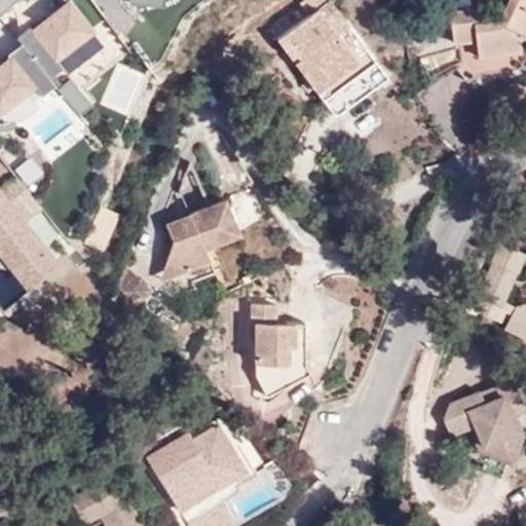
[(73,0),(66,0),(32,28),(58,59),(96,29),(73,0)]
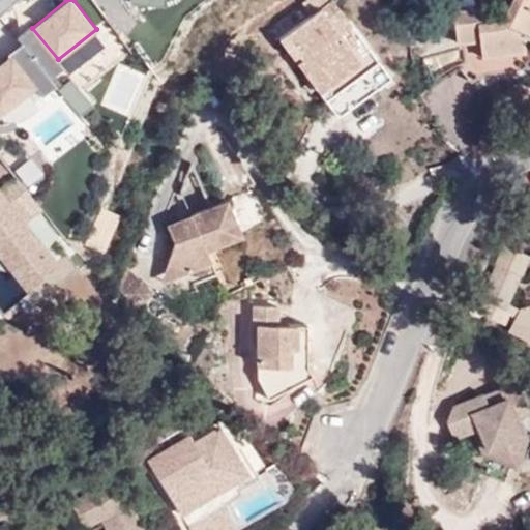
[(330,0),(328,0),(277,37),(340,116),(391,76),(330,0)]
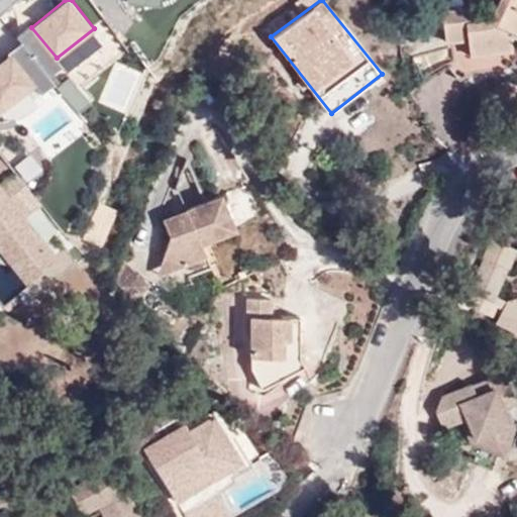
[(516,0),(496,0),(488,17),(473,19),(471,7),(440,11),(445,48),(449,47),(451,61),(446,64),(458,79),(471,72),(512,67),(509,37),(516,15),(516,0)]
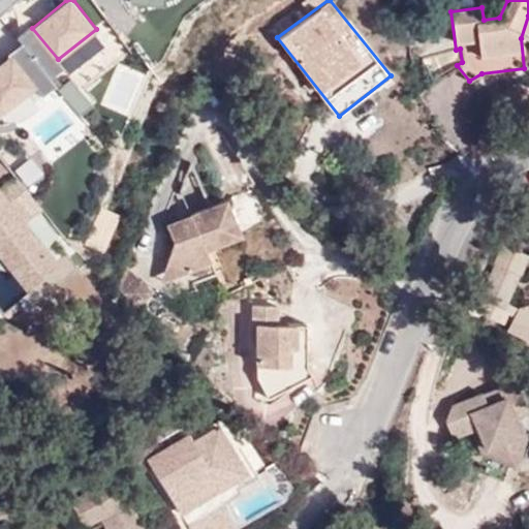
[(11,54),(0,63),(0,114),(36,84),(11,54)]
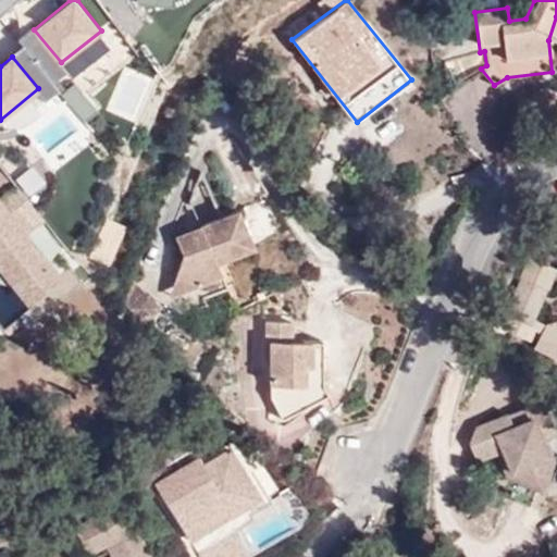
[(25,234),(45,219),(16,187),(0,198),(0,261),(14,279),(32,300),(73,267),(59,251),(47,262),(25,234)]
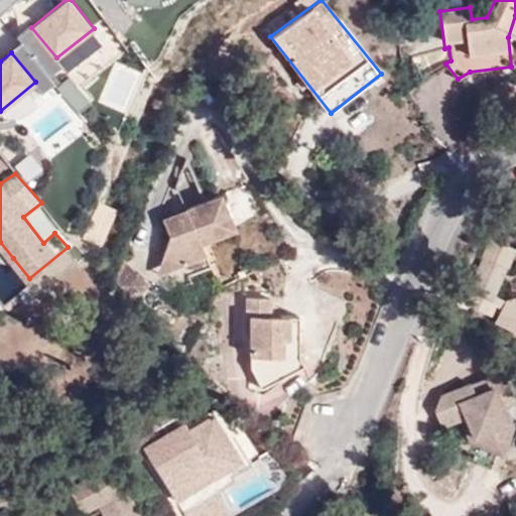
[(203,254),(198,243),(232,227),(217,195),(159,220),(166,235),(160,257),(179,263),(203,254)]
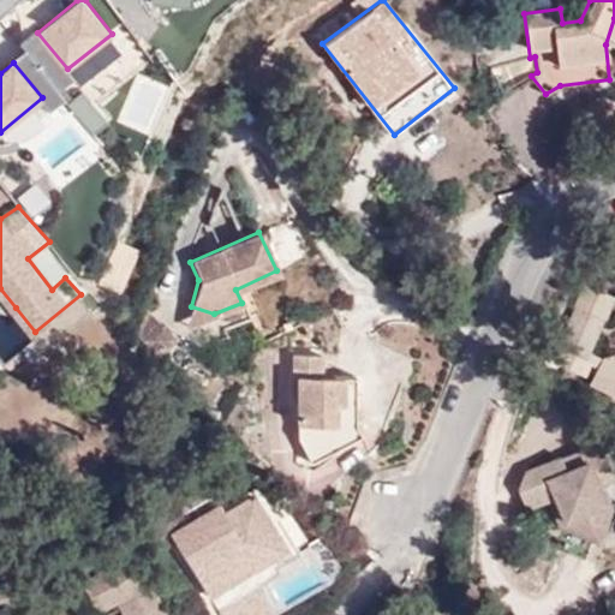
[(185,327),(214,314),(191,306),(185,327)]
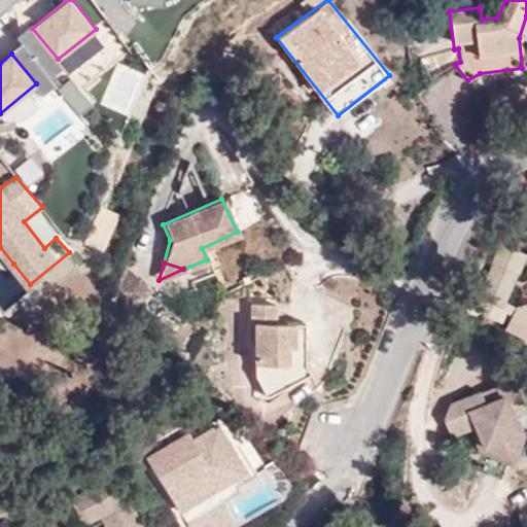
[(115,288),(134,307),(148,293),(123,267),(115,288)]
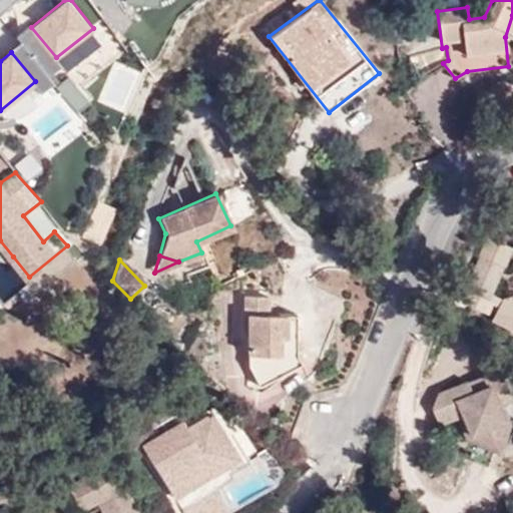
[(295,353),(295,314),(266,311),(266,296),(242,295),(243,322),(246,321),(247,356),(246,364),(258,385),(299,361),(295,353)]
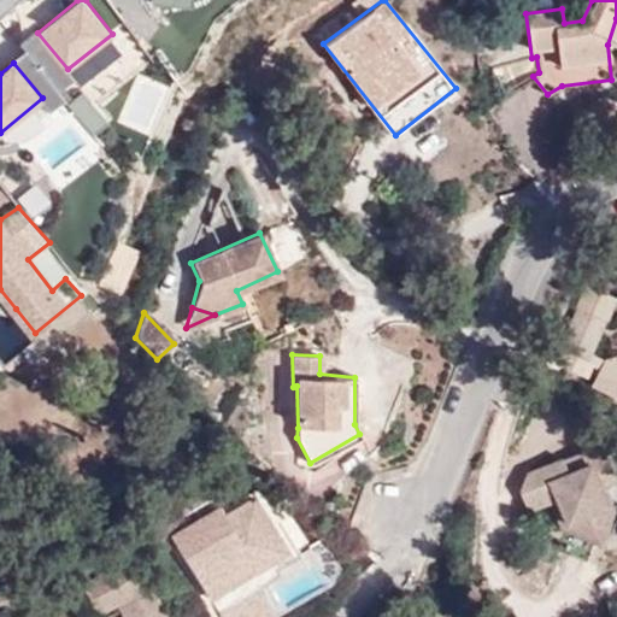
[(594,441),(558,458),(563,470),(600,454),(594,441)]
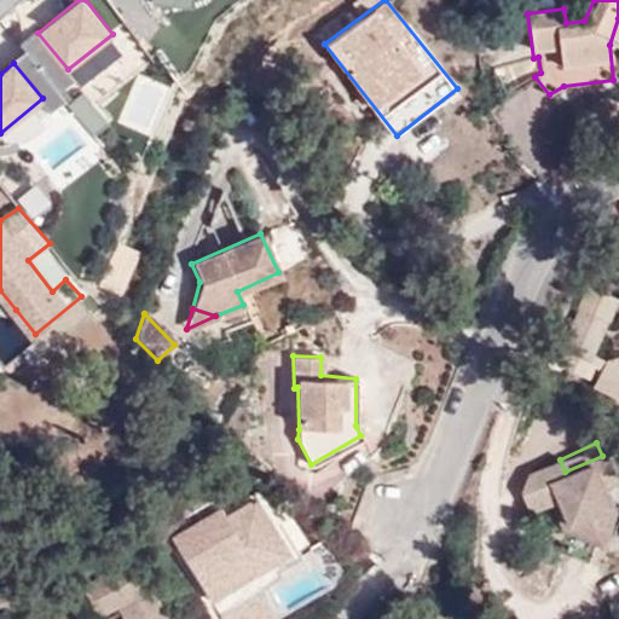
[(525,472),(516,490),(536,498),(550,492),(565,524),(593,536),(605,507),(597,487),(601,486),(613,481),(602,456),(565,472),(560,460),(559,457),(525,472)]
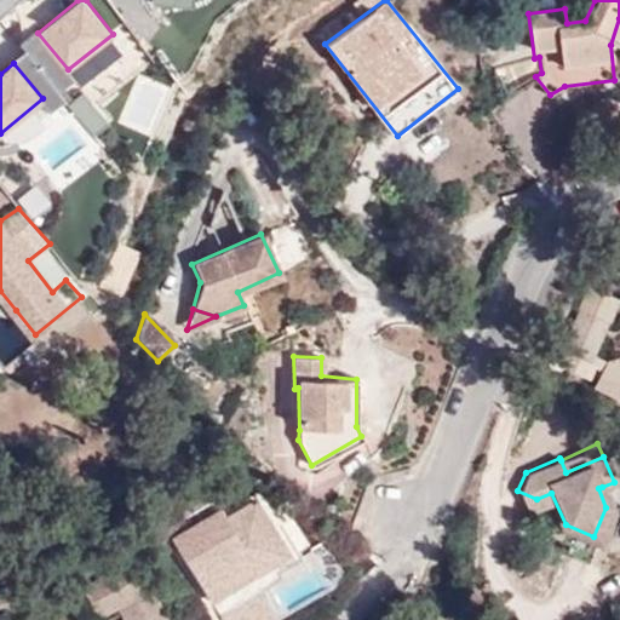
[(537,499),(517,491),(526,510),(546,503),(558,528),(563,529),(592,540),(598,543),(610,509),(602,487),(598,488),(606,507),(593,537),(566,524),(551,493),(537,499)]
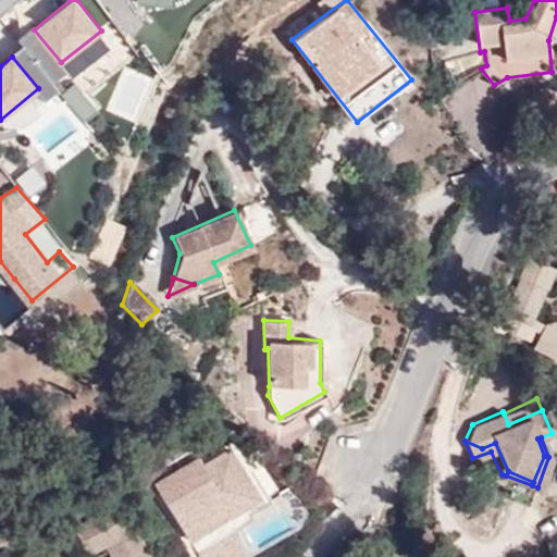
[(215,507),(250,484),(227,449),(201,465),(197,457),(153,484),(176,522),(194,511),(205,529),(222,518),(215,507)]
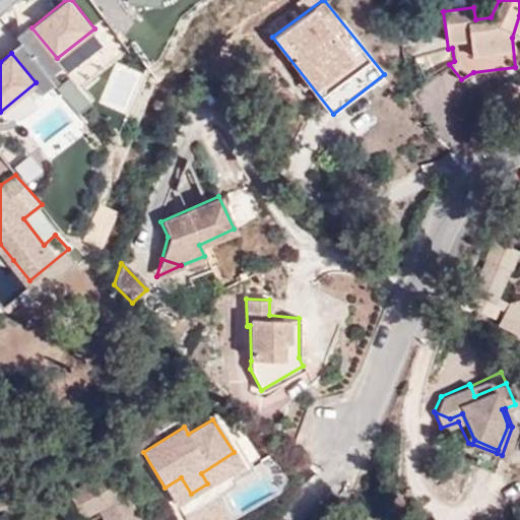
[(497,453),(472,444),(465,461),(490,470),(497,453)]
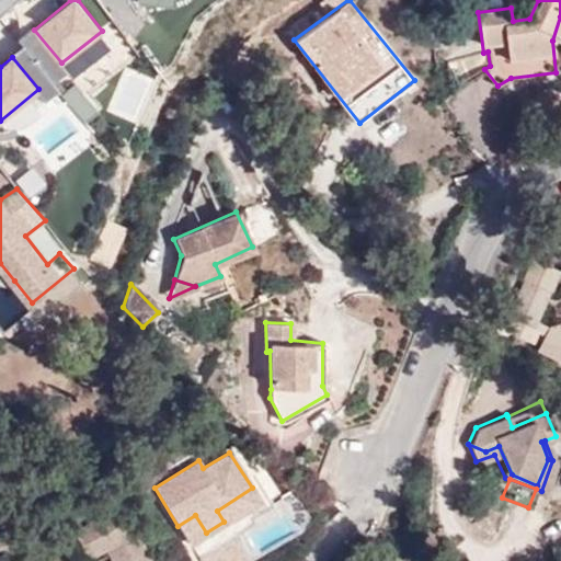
[(224,522),(259,499),(252,488),(217,511),(224,522)]
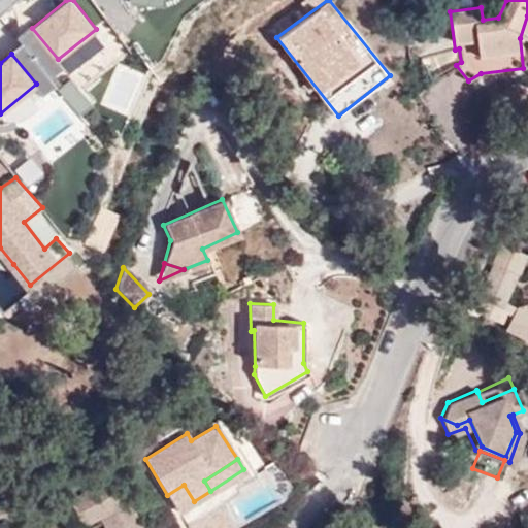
[(139,527),(114,480),(70,504),(81,525),(99,516),(106,527),(139,527)]
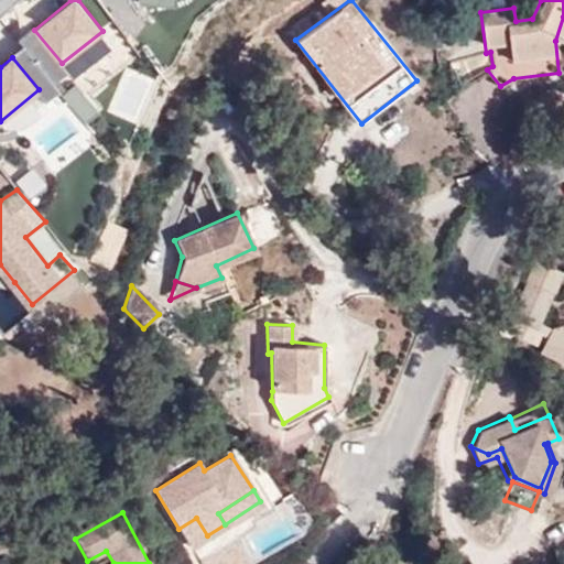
[(207,535),(196,518),(179,529),(190,546),(207,535)]
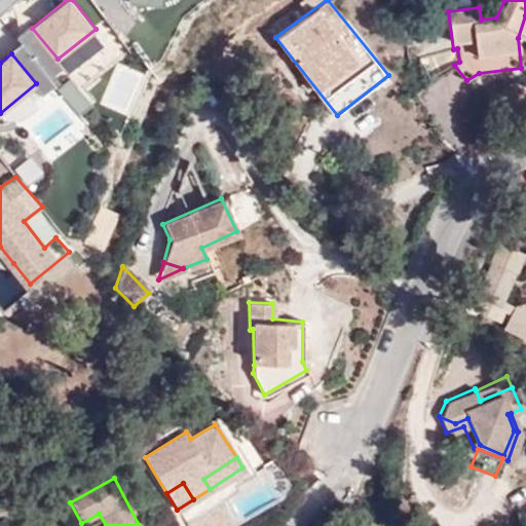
[(233,525),(219,502),(186,523),(187,525),(233,525)]
